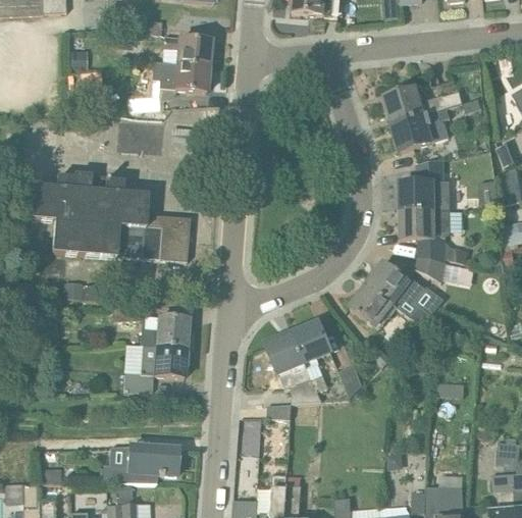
[(0,0),(0,15),(42,14),(66,13),(64,0),(0,0)]
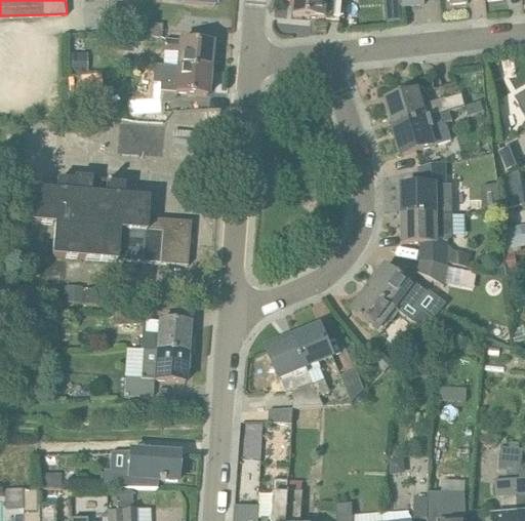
[(294,0),(293,12),(332,15),(340,16),(342,0),(294,0)]
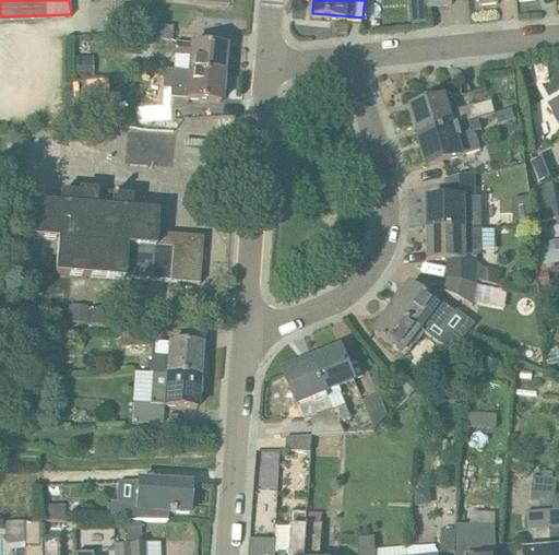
[(144,21),(143,35),(171,37),(173,23),(144,21)]
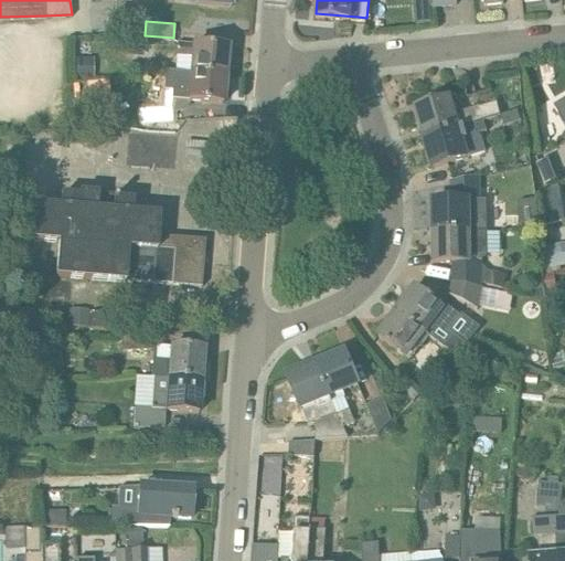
[(189,69),(224,72),(227,44),(177,40),(176,53),(190,54),(189,69)]
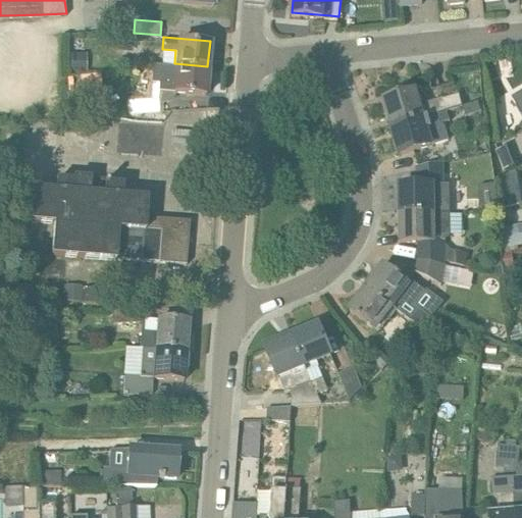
[(86,68),(86,51),(70,51),(70,68),(86,68)]
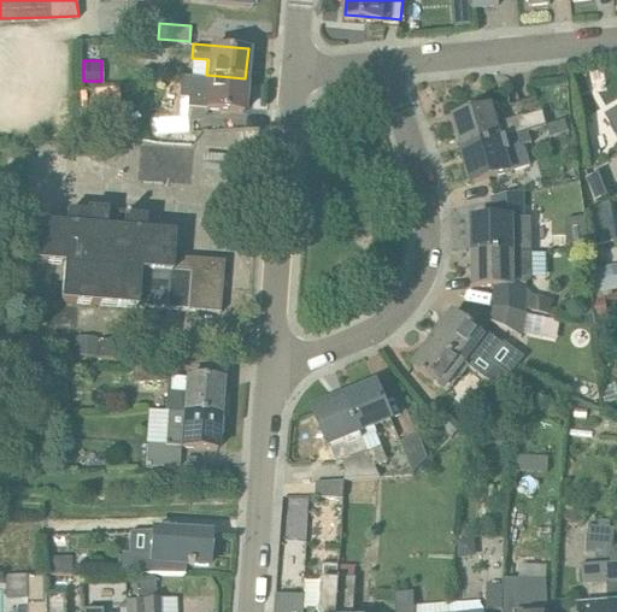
[(603,80),(598,65),(580,72),(585,87),(603,80)]
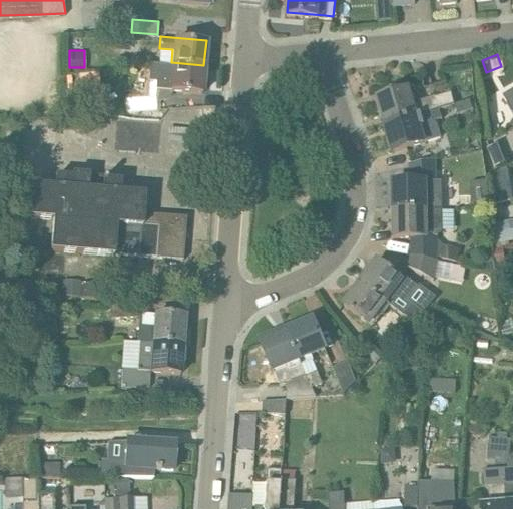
[(150,60),(149,78),(156,79),(155,88),(158,88),(169,89),(201,92),(201,91),(203,65),(171,62),(158,61),(150,60)]
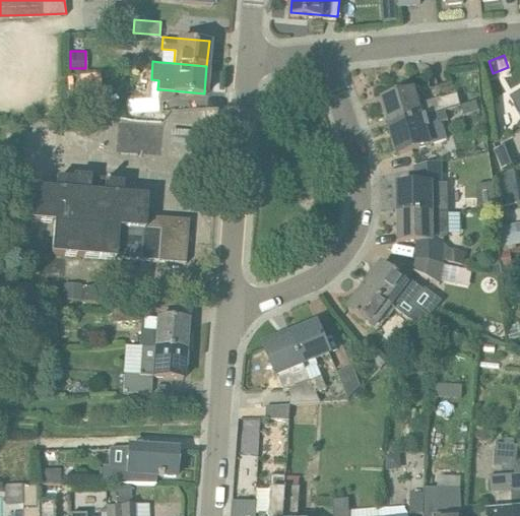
[(160,93),(160,89),(157,89),(158,80),(151,79),(150,92),(125,93),(126,111),(161,109),(160,93)]
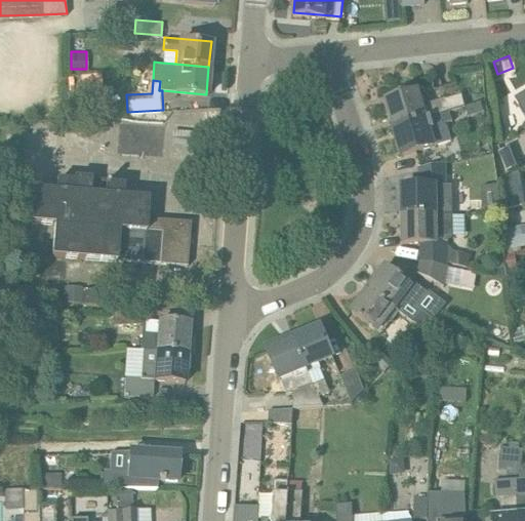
[(427,115),(459,105),(465,104),(461,91),(421,104),(417,88),(386,97),(394,125),(428,116),(427,115)]
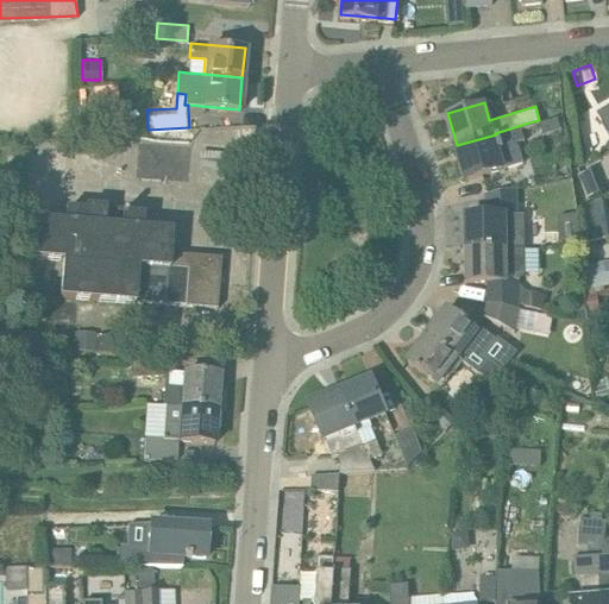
[(539,121),(541,131),(542,133),(560,127),(558,117),(539,121)]
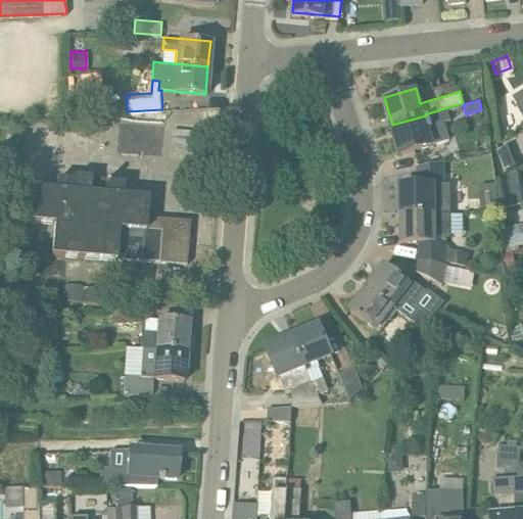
[(426,115),(392,125),(400,151),(411,148),(436,140),(437,142),(449,138),(446,125),(444,125),(443,121),(450,119),(447,109),(426,115)]
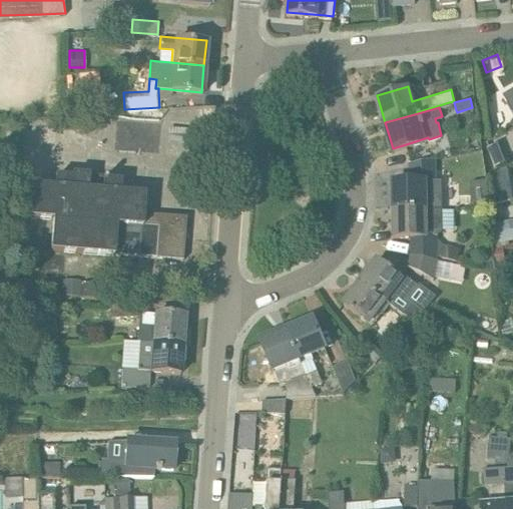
[(492,157),(495,164),(505,160),(502,153),(492,157)]
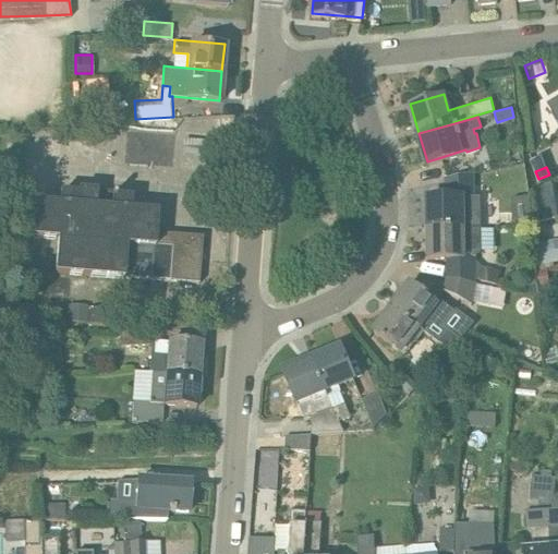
[(473,195),(473,172),(473,171),(444,175),(444,196),(428,196),(428,227),(464,226),(464,195),(473,195)]
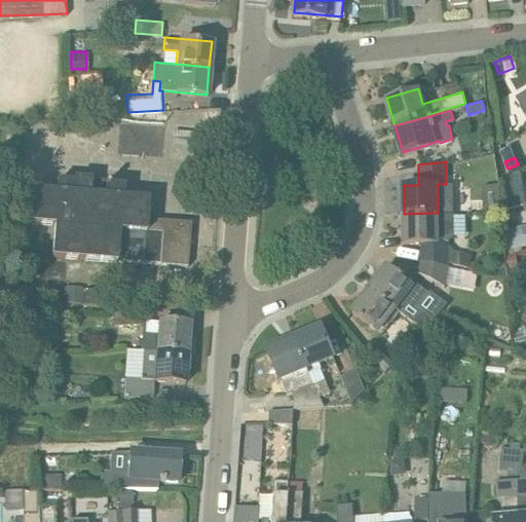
[(522,183),(520,170),(502,175),(503,186),(522,183)]
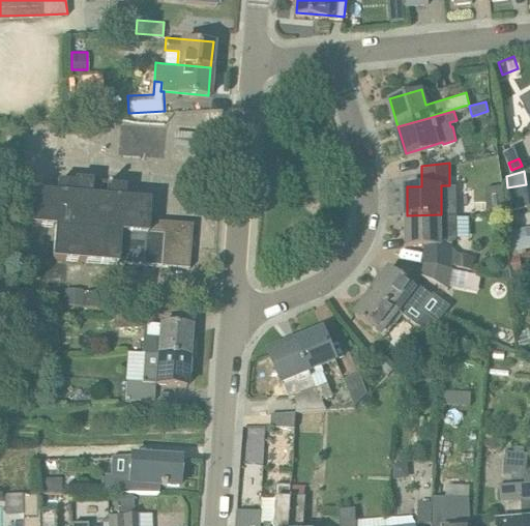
[(30,190),(28,223),(54,225),(52,257),(118,261),(143,263),(189,267),(193,218),(148,215),(149,199),(123,196),(124,180),(90,178),(90,176),(77,175),(76,177),(75,177),(74,180),(57,179),(57,192),(30,190)]
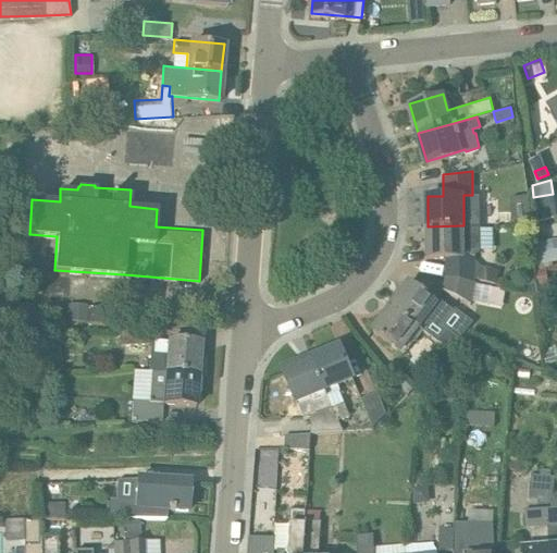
[(463,225),(428,226),(428,257),(446,256),(446,273),(474,280),(474,274),(482,278),(486,263),(482,263),(473,257),(473,253),(480,247),(480,224),(463,225)]
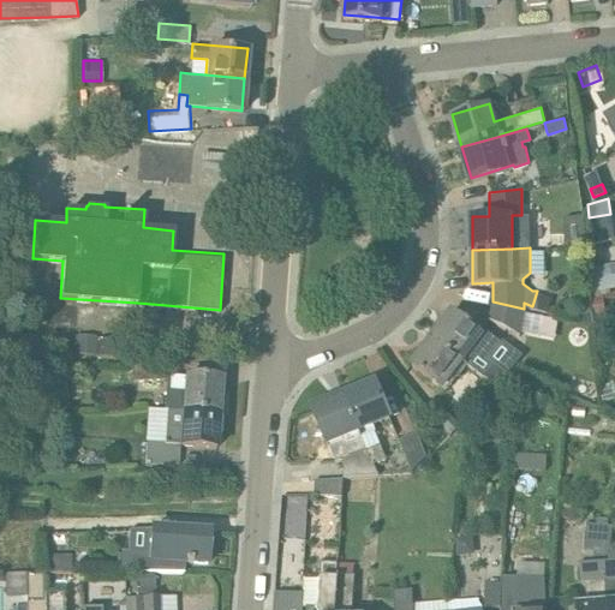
[(592,322),(591,289),(578,291),(578,320),(592,322)]
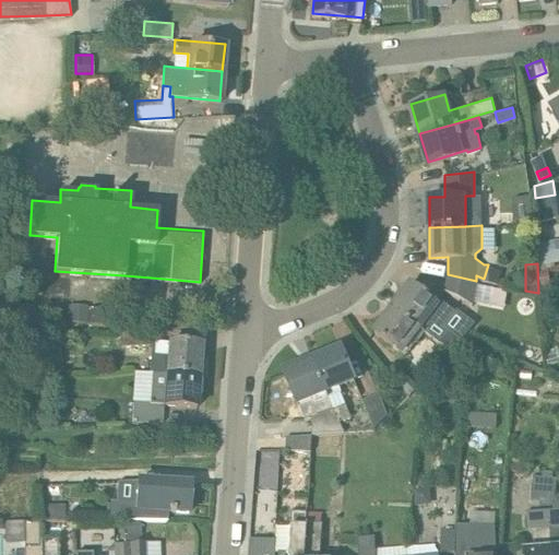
[(549,284),(548,267),(538,268),(539,285),(549,284)]
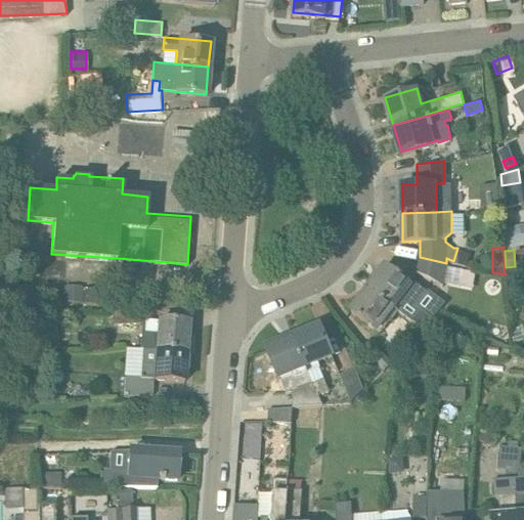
[(442,283),(446,263),(420,257),(418,270),(442,283)]
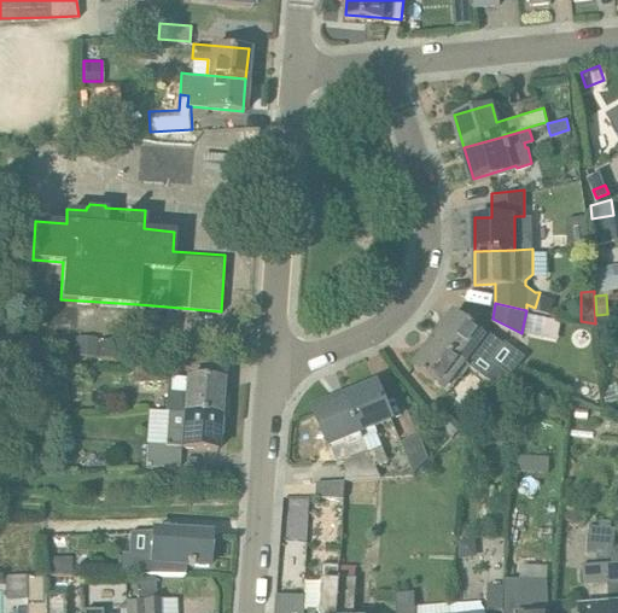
[(432,338),(466,363),(487,379),(489,377),(501,390),(512,375),(490,361),(503,343),(485,330),(483,334),(453,311),(432,338)]
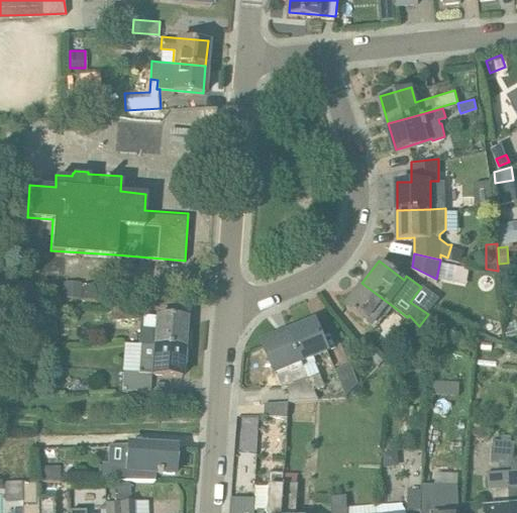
[(62,296),(80,296),(80,281),(80,280),(63,279),(62,296)]
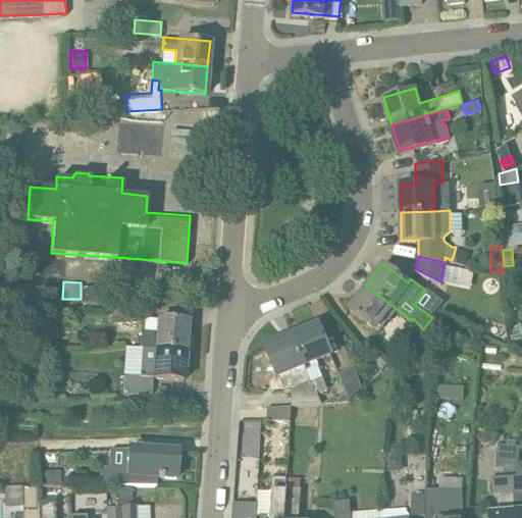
[(96,285),(81,283),(81,299),(96,300),(96,285)]
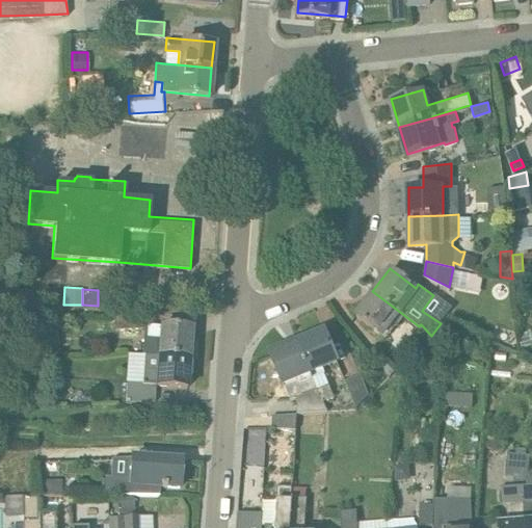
[(384,335),(401,313),(372,291),(355,314),(384,335)]
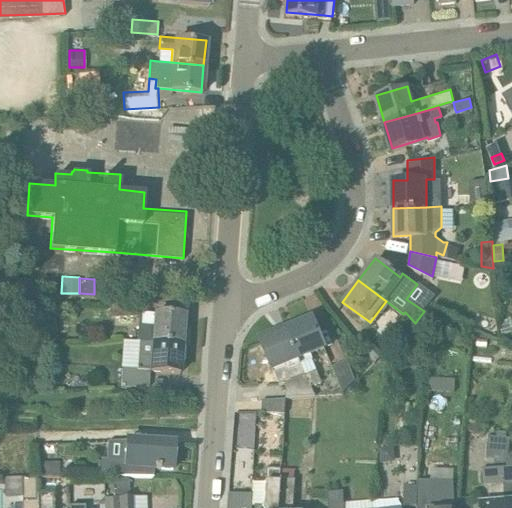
[(110,314),(136,314),(135,300),(110,301),(110,314)]
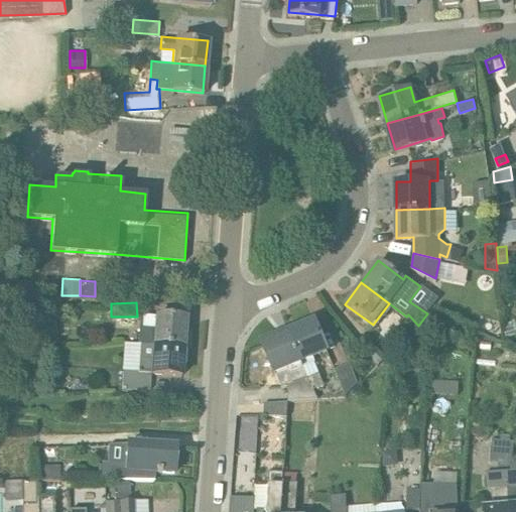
[(139,343),(183,346),(185,314),(142,311),(142,314),(139,314),(138,341),(140,341),(139,343)]
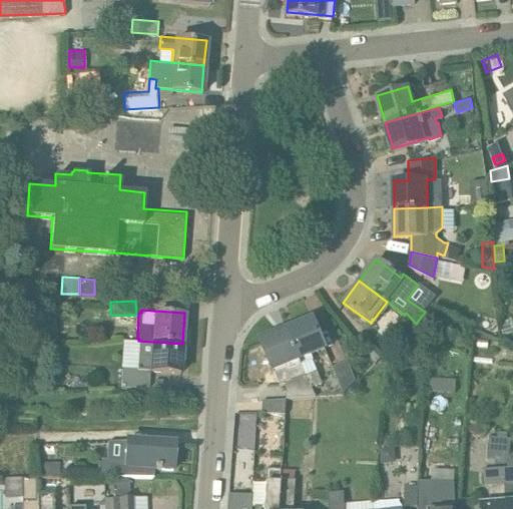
[(407,327),(414,321),(406,313),(404,315),(400,319),(407,327)]
